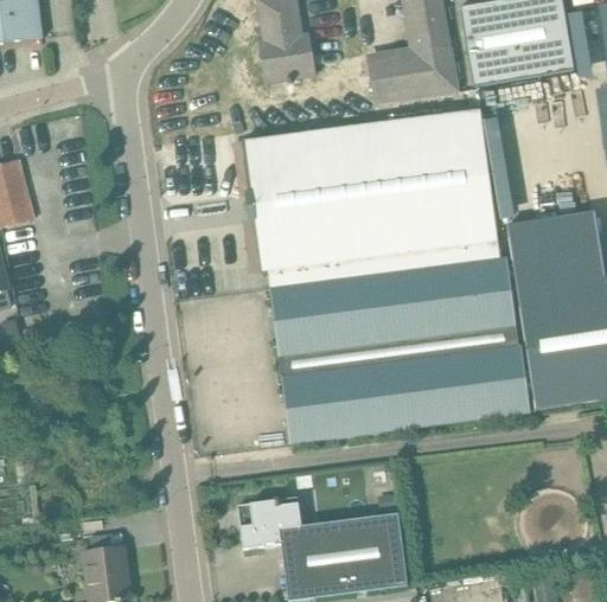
[(0,0),(0,40),(42,37),(37,0),(0,0)]
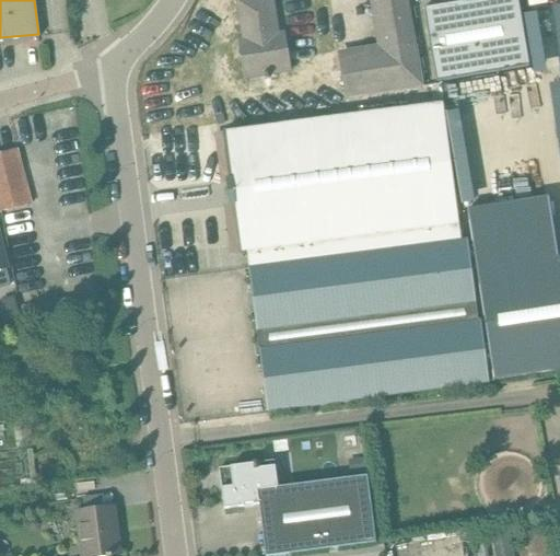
[(233,26),(211,30),(219,92),(241,89),(245,125),(419,103),(406,0),(229,0),(233,26)]
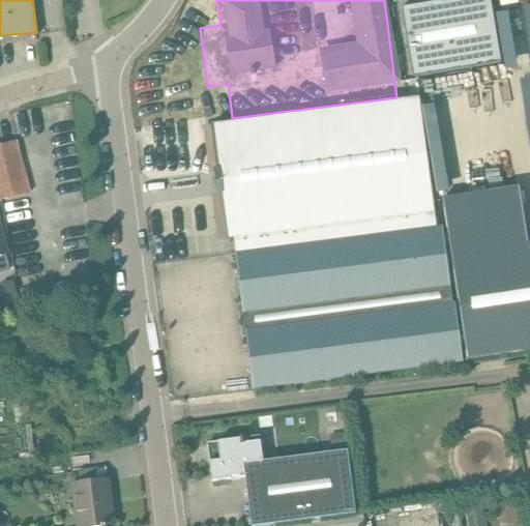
[(429,0),(410,3),(402,5),(406,29),(413,75),(416,74),(501,60),(491,0),(429,0)]
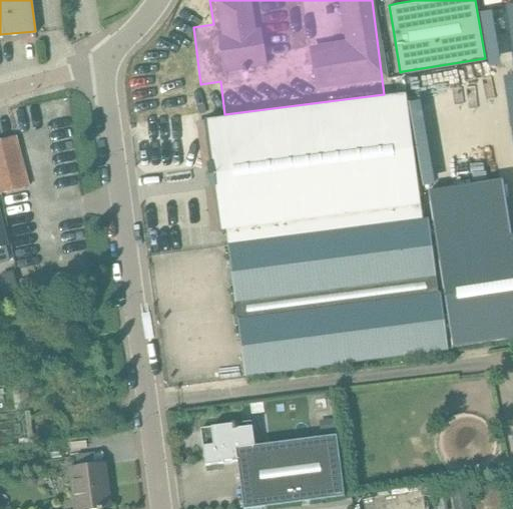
[(224,114),(206,117),(220,228),(222,244),(228,243),(247,240),(422,218),(420,202),(406,91),(224,114)]
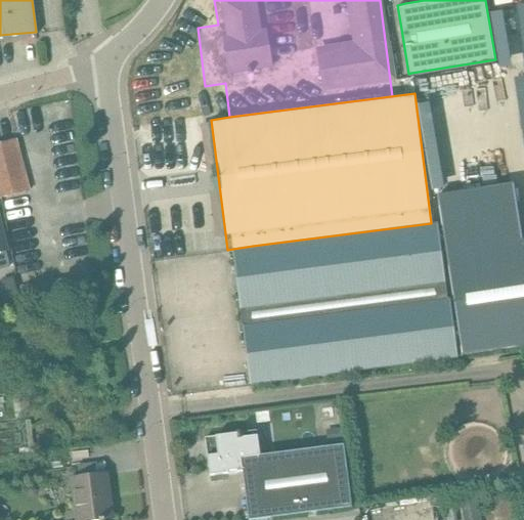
[(15,137),(0,140),(0,195),(9,192),(29,187),(15,137)]
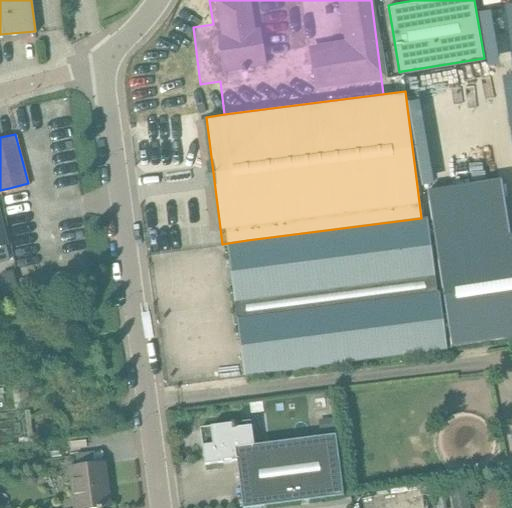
[(502,177),(427,189),(451,344),(511,334),(511,232),(502,177)]
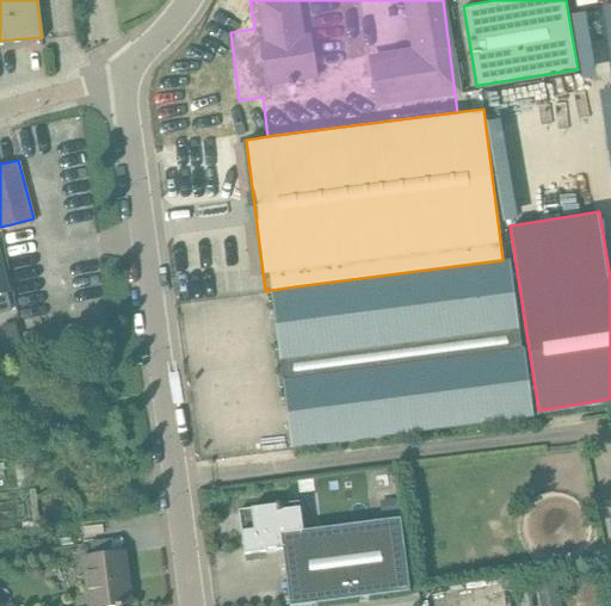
[(0,309),(11,307),(6,289),(8,289),(0,258),(0,309)]
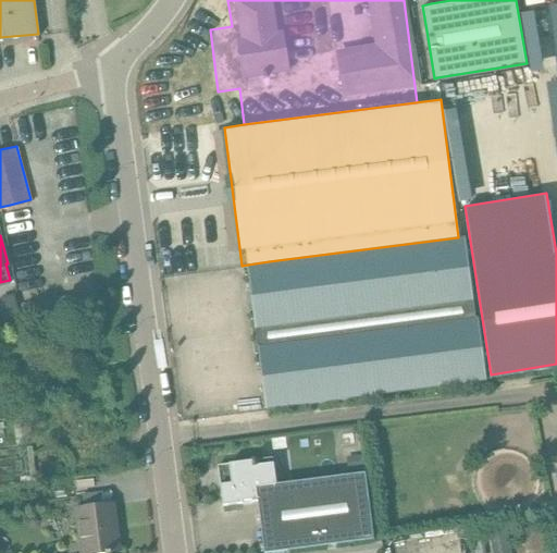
[(269,261),(248,265),(256,326),(258,345),(277,342),(280,342),(475,317),(472,297),(465,236),(458,237),(269,261)]
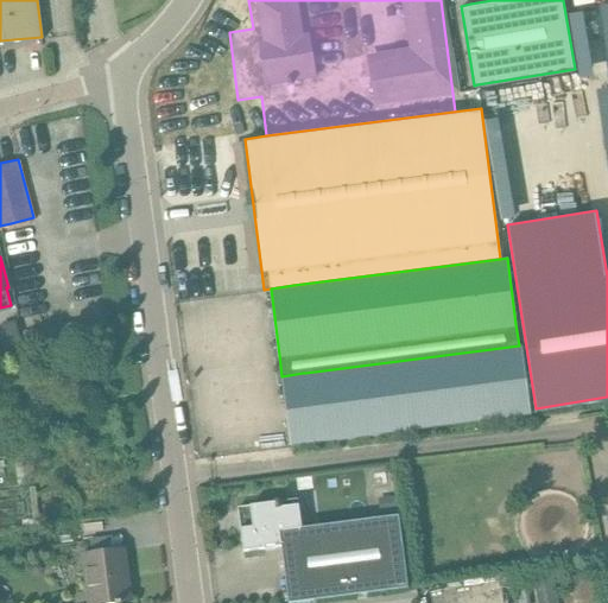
[(14,318),(0,321),(0,350),(21,346),(14,318)]
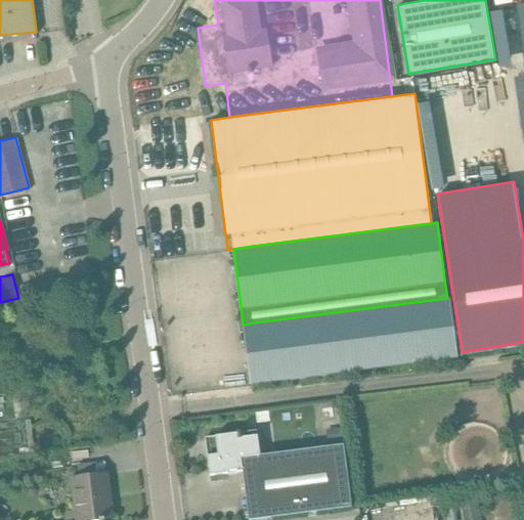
[(261,321),(243,325),(251,382),(270,380),(457,355),(449,297),(447,298),(263,321),(261,321)]
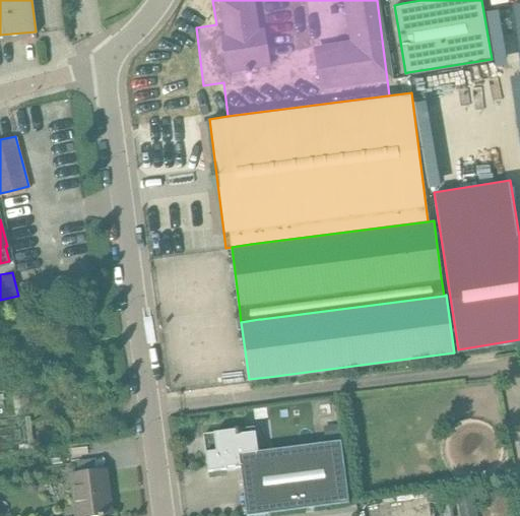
[(340,420),(327,422),(329,435),(342,433),(340,420)]
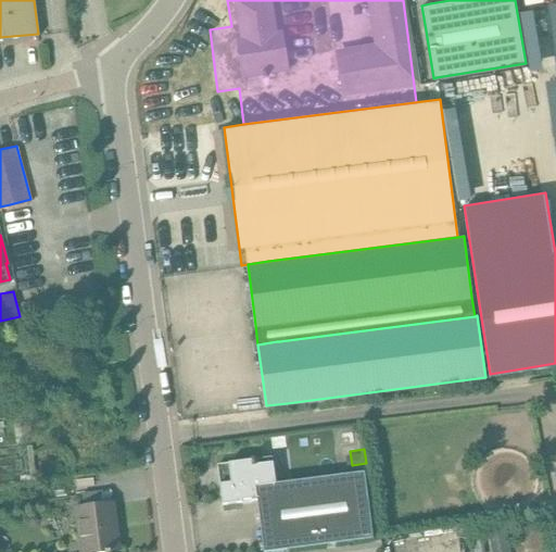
[(231,479),(219,481),(223,502),(257,498),(255,484),(276,480),(275,476),(273,461),(255,463),(254,456),(228,460),(231,479)]
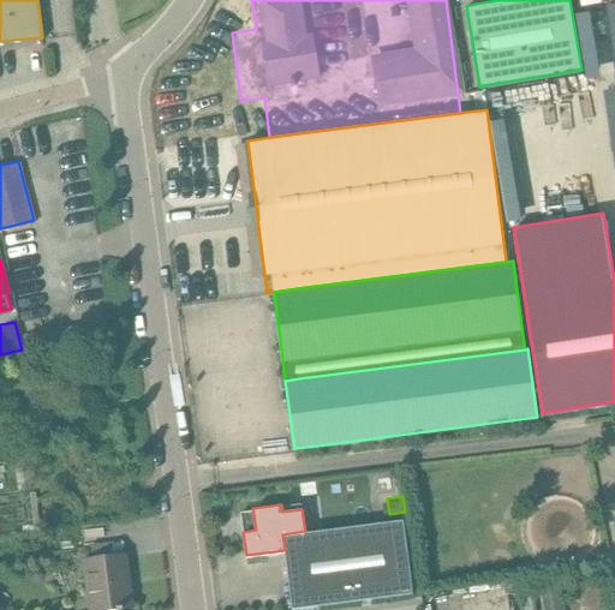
[(305,531),(282,534),(285,550),(292,606),(316,604),(333,602),(412,591),(402,518),(324,528),(305,531)]
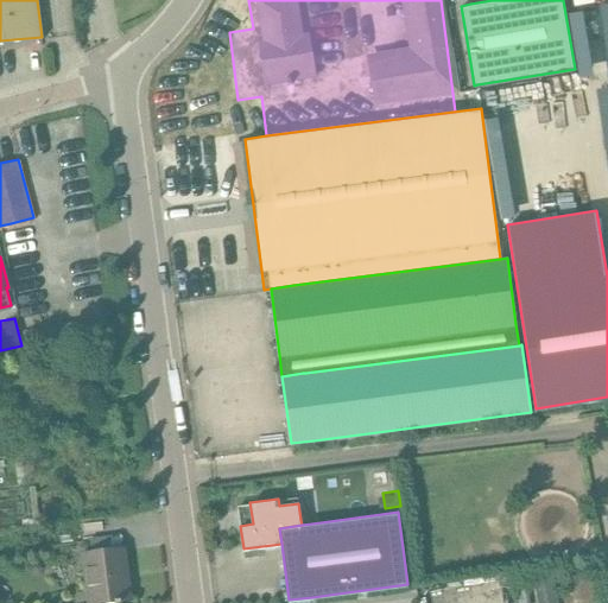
[(92,551),(82,552),(89,602),(100,602),(131,598),(124,546),(100,550),(92,551)]
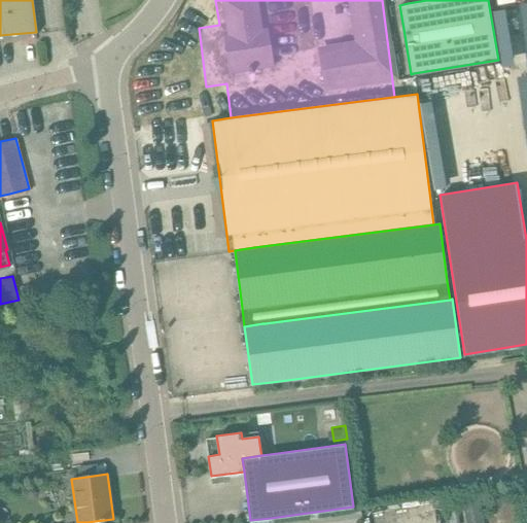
[(484,522),(480,499),(462,503),(465,522),(484,522)]
